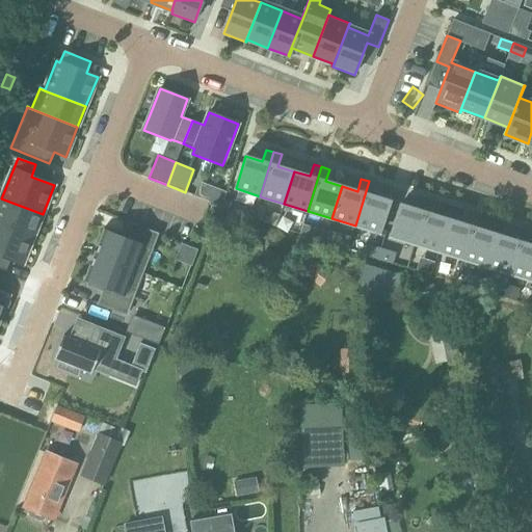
[(379,234),(390,202),(373,195),(376,184),(369,181),(355,225),(379,234)]
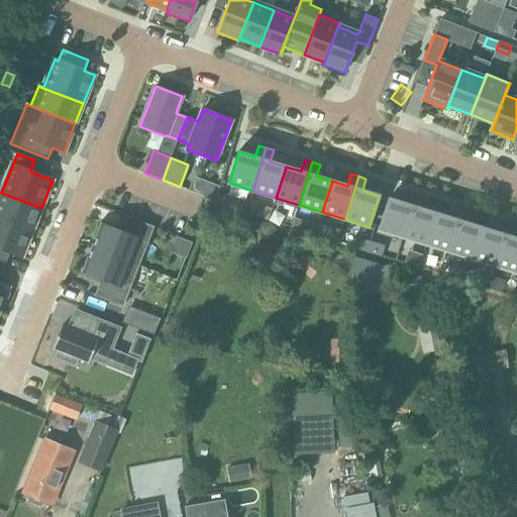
[(215,203),(220,187),(194,177),(188,191),(204,197),(203,198),(203,199),(208,201),(215,203)]
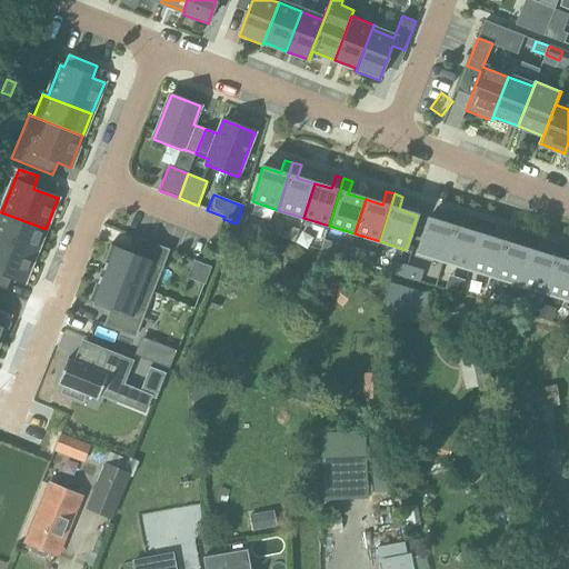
[(443,261),(458,213),(450,211),(446,223),(428,218),(417,253),(443,261)]
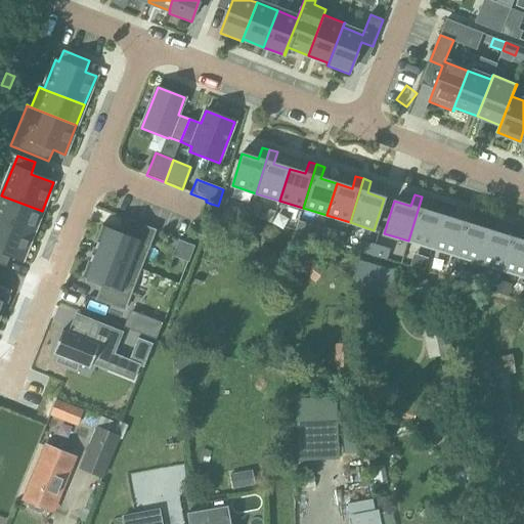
[(42,211),(1,195),(0,197),(0,219),(33,232),(42,211)]
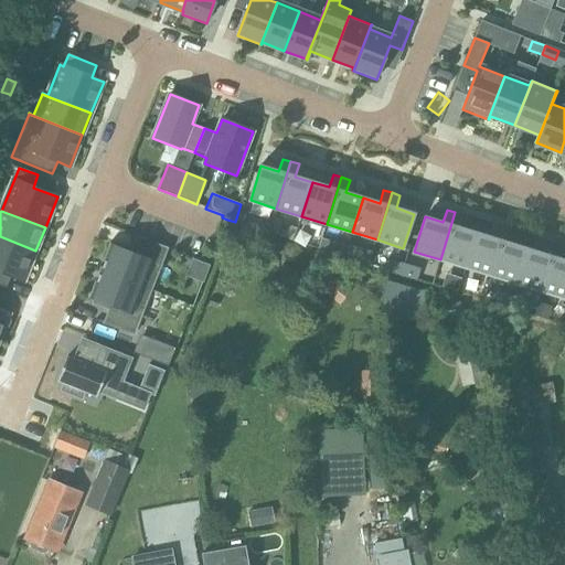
[(466,267),(477,233),(460,227),(464,214),(455,212),(440,259),(466,267)]
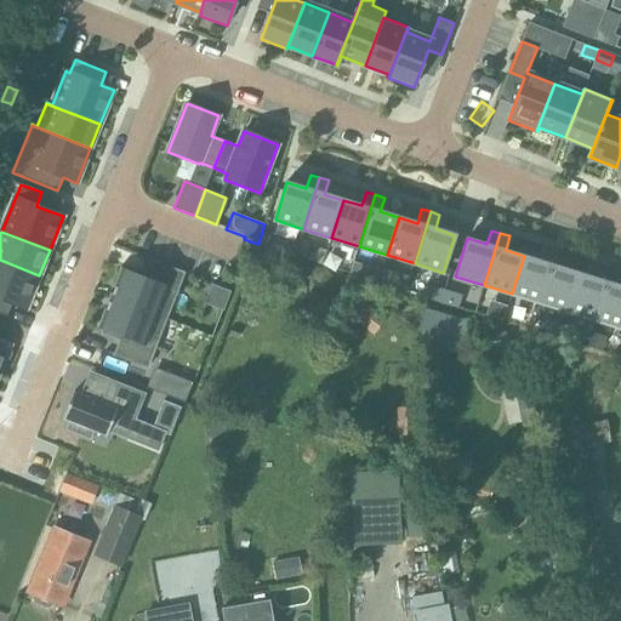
[(540,302),(556,250),(546,248),(542,262),(524,256),(512,294),(540,302)]
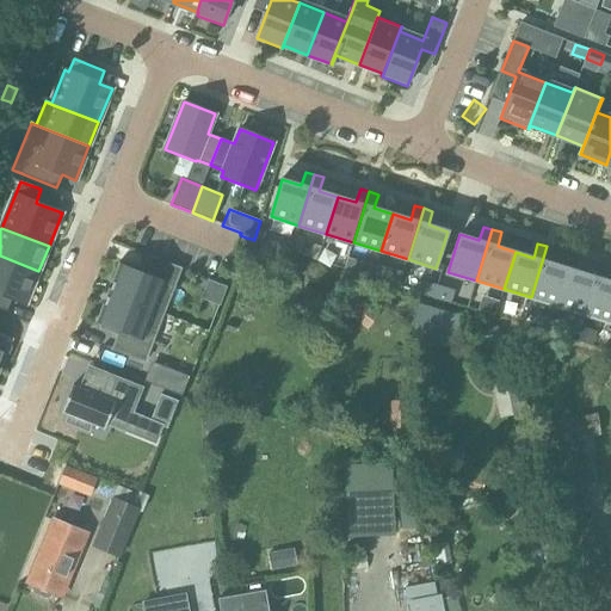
[(559,306),(569,269),(551,263),(556,250),(547,246),(531,297),(557,306),(559,306)]
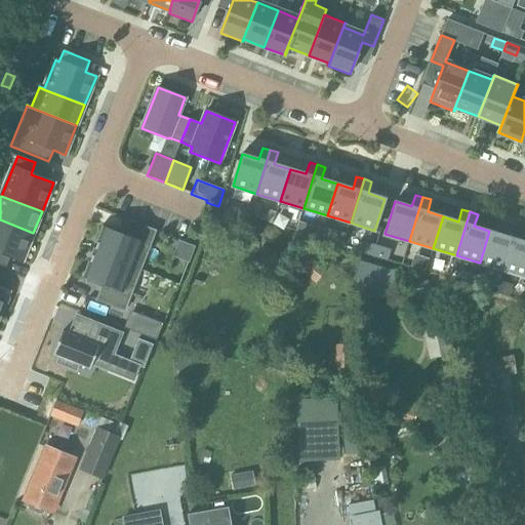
[(22,261),(33,233),(0,219),(0,266),(6,268),(10,256),(22,261)]
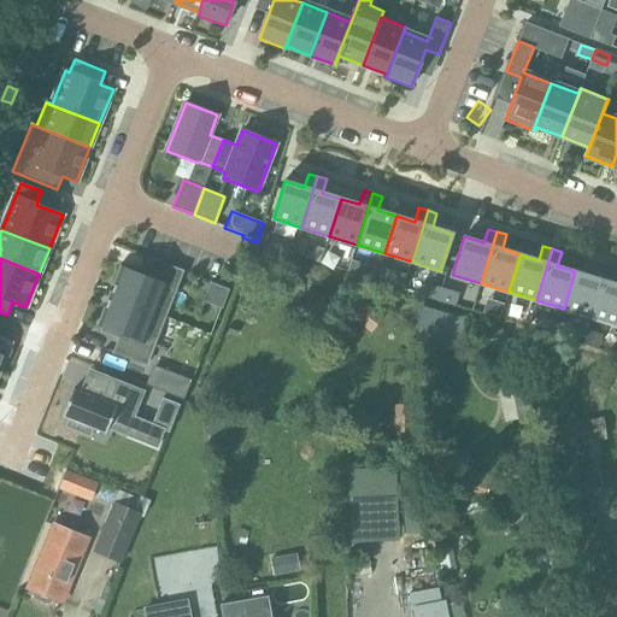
[(182,272),(151,260),(144,277),(122,269),(111,297),(164,317),(182,272)]
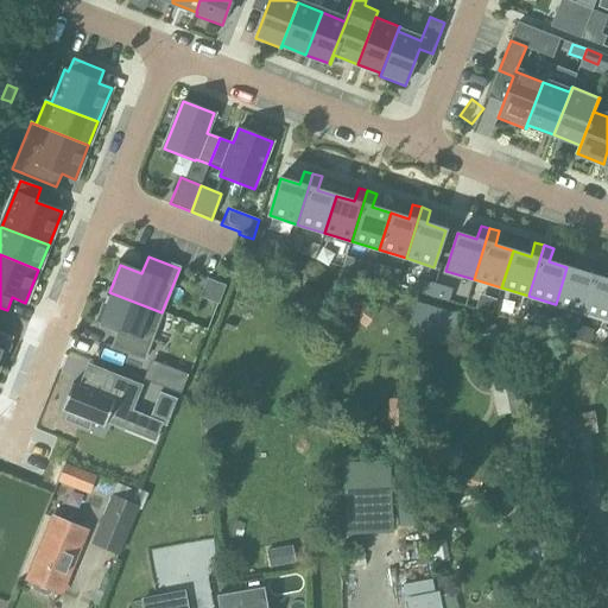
[(583,312),(599,263),(589,259),(586,273),(567,267),(556,304),(555,304),(552,309),(582,318),(583,312)]
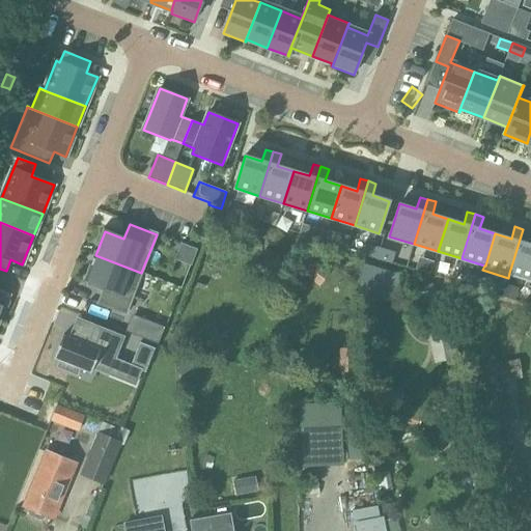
[(530,279),(530,244),(527,244),(530,231),(523,229),(509,273),(530,279)]
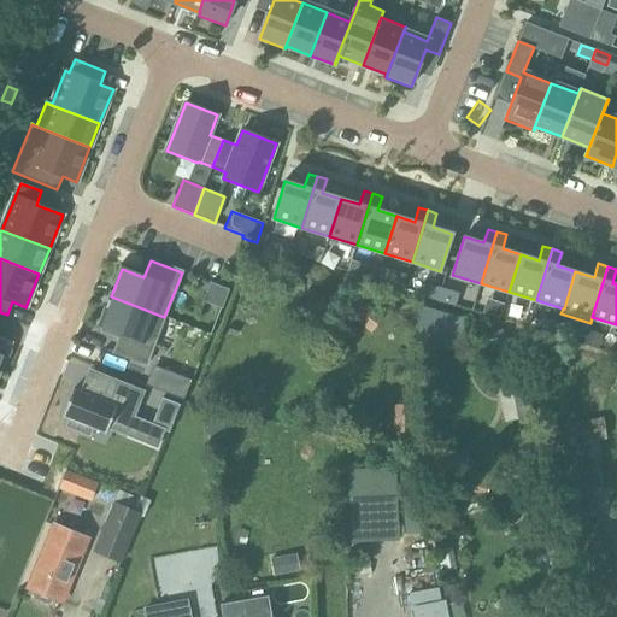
[(146,365),(164,317),(111,297),(100,324),(104,327),(103,330),(121,338),(115,352),(146,365)]
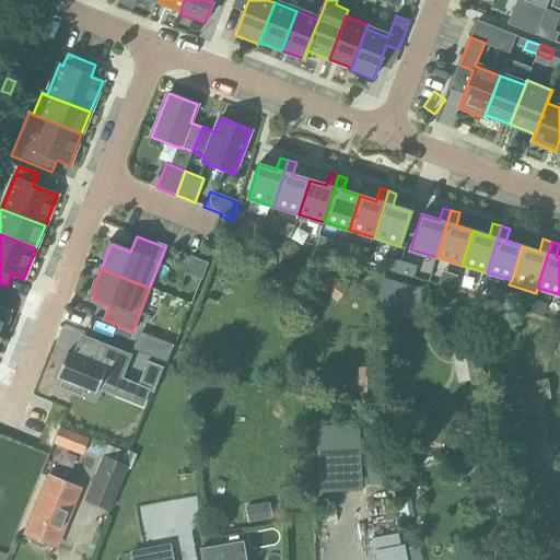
[(0,335),(1,336),(11,312),(0,306),(0,335)]
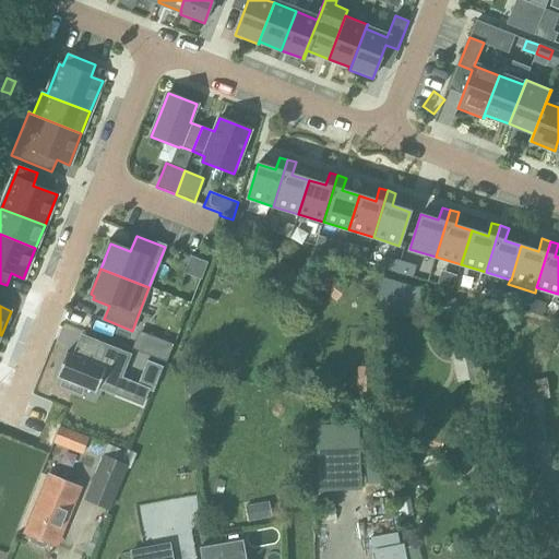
[(122,378),(131,355),(106,344),(100,358),(79,351),(76,356),(72,355),(67,353),(57,378),(63,380),(61,387),(81,394),(83,389),(96,393),(98,387),(116,394),(122,378)]
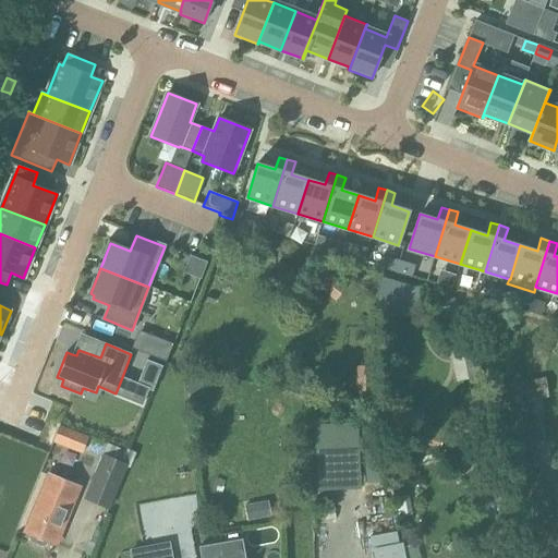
[(153,391),(161,370),(145,363),(137,383),(136,385),(149,390),(153,391)]
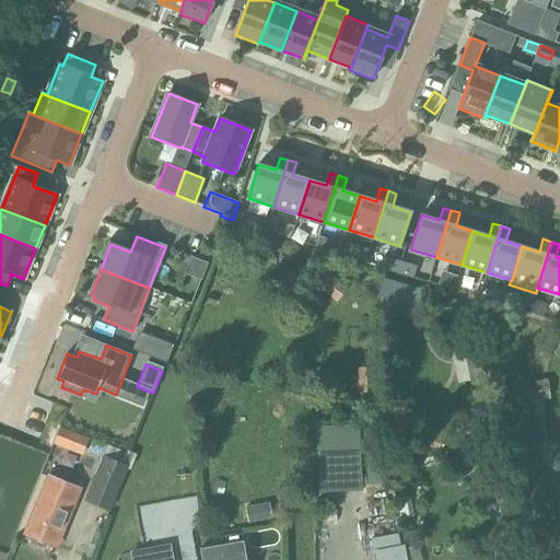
[(357,406),(376,406),(375,366),(357,366),(357,406)]
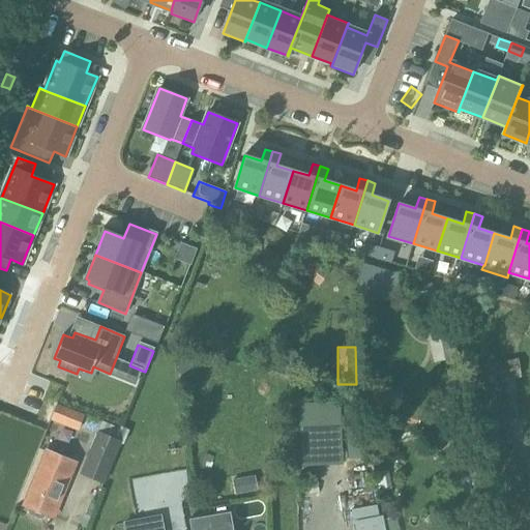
[(468,389),(522,378),(518,359),(465,371),(468,389)]
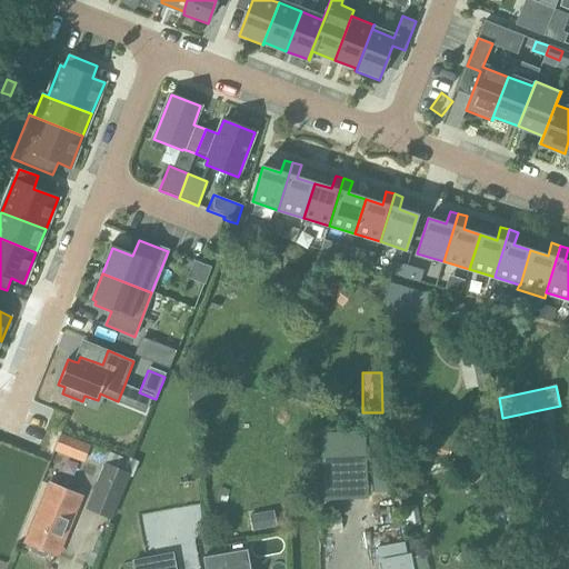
[(548,459),(541,430),(512,437),(510,423),(500,425),(505,443),(512,442),(518,466),(548,459)]
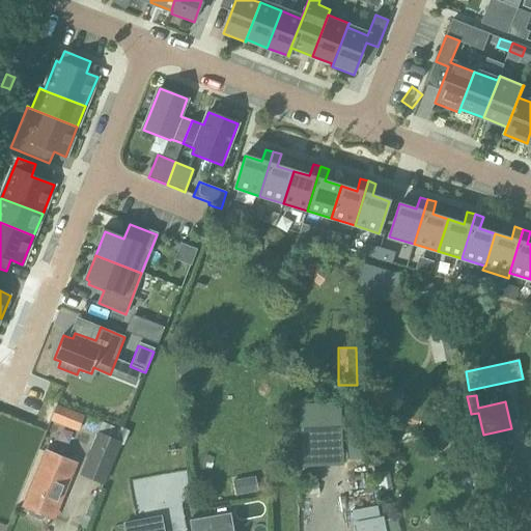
[(418,428),(423,411),(396,403),(391,422),(418,428)]
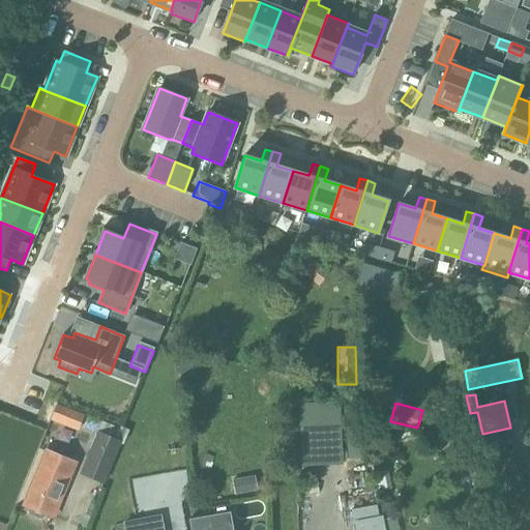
[(72,428),(76,411),(45,406),(41,422),(72,428)]
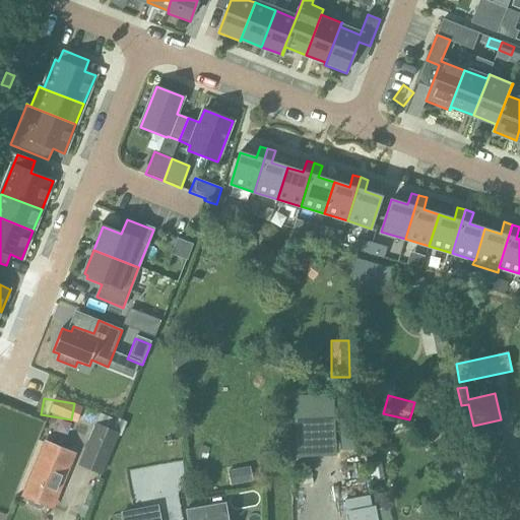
[(99,474),(116,434),(92,425),(76,465),(99,474)]
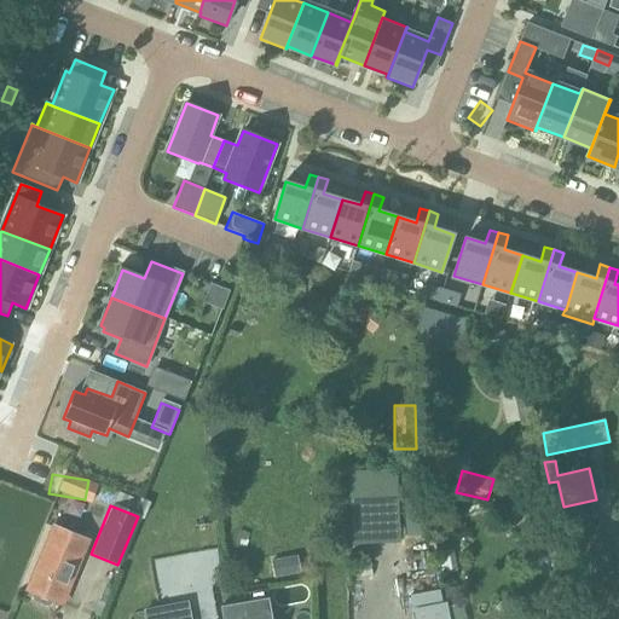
[(157,542),(156,522),(140,524),(142,542),(157,542)]
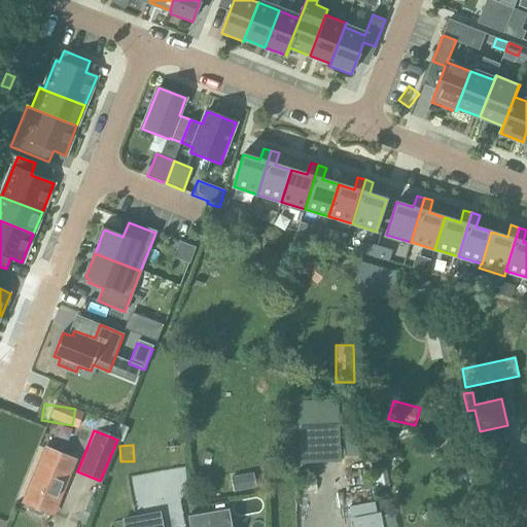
[(54,515),(75,461),(45,449),(23,502),(54,515)]
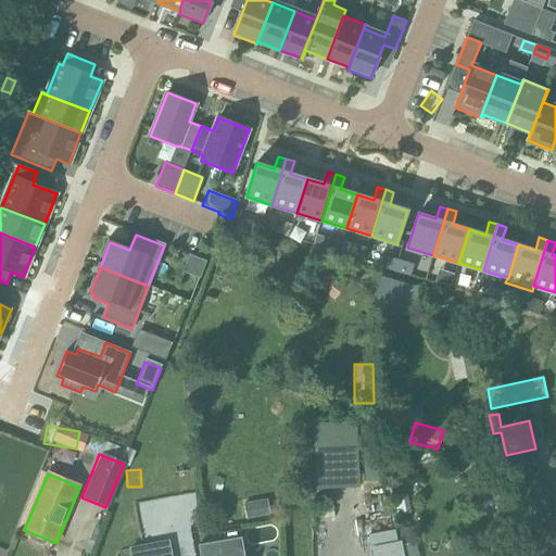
[(245,520),(269,516),(266,500),(242,504),(245,520)]
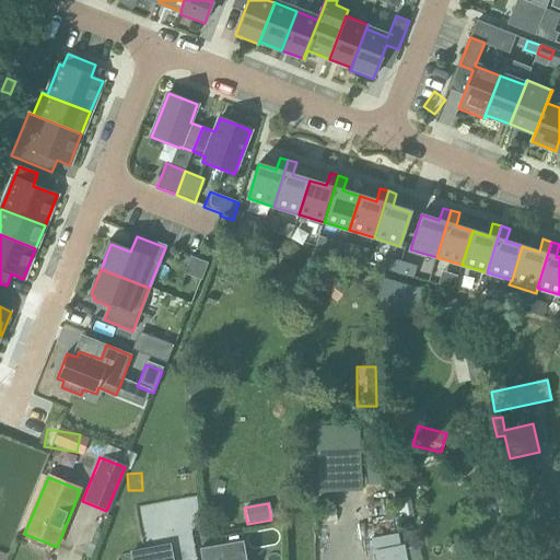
[(243,541),(200,548),(201,559),(245,559),(245,556),(243,541)]
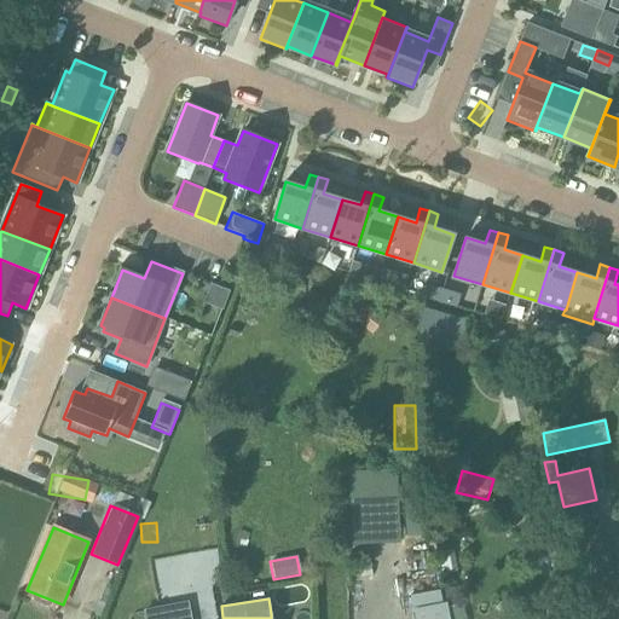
[(447,618),(446,607),(445,603),(410,609),(411,618),(447,618)]
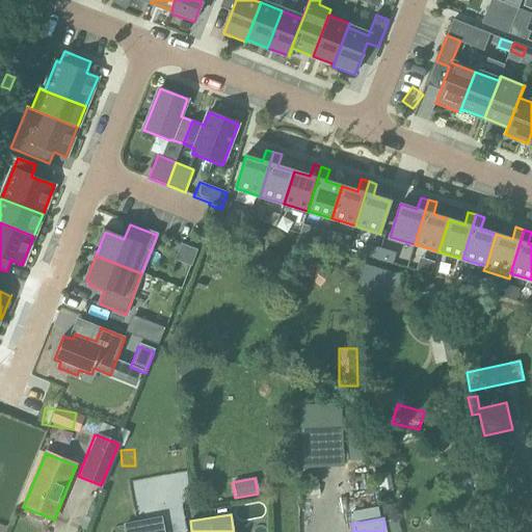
[(384,522),(383,522),(384,531),(398,531),(396,520),(384,522)]
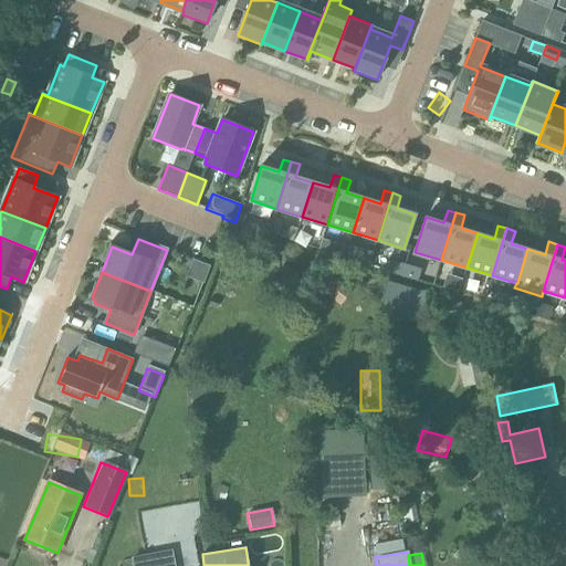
[(159,565),(158,554),(134,558),(135,565),(159,565)]
